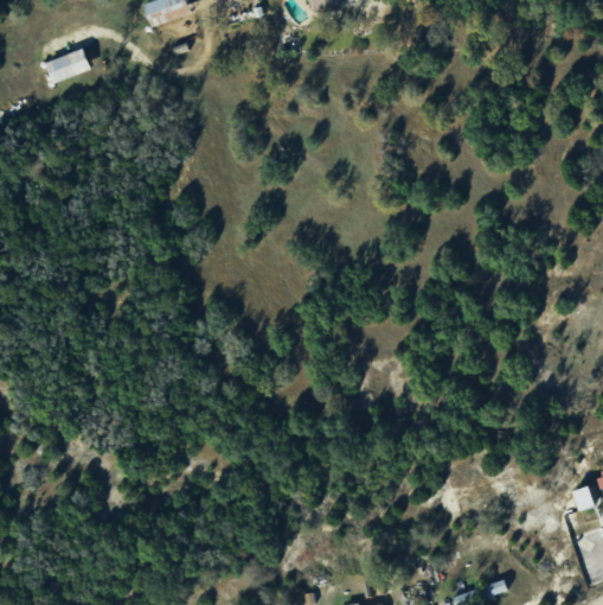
[(149,27),(191,12),(185,0),(154,0),(141,5),(149,27)]
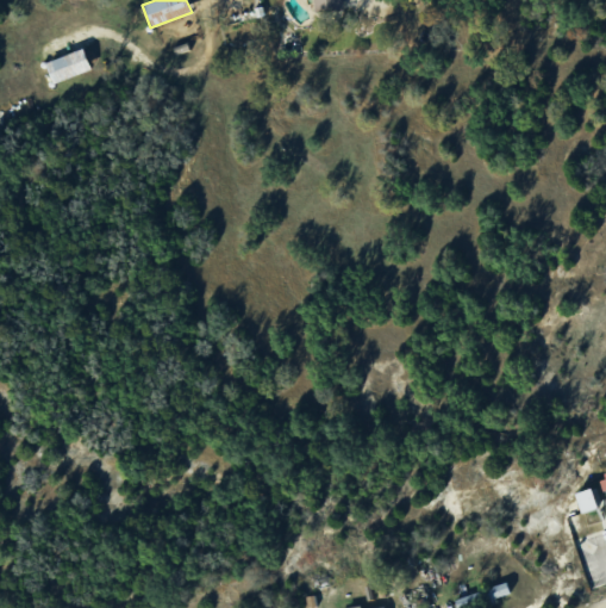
[(308,0),(311,13),(341,10),(339,0),(308,0)]
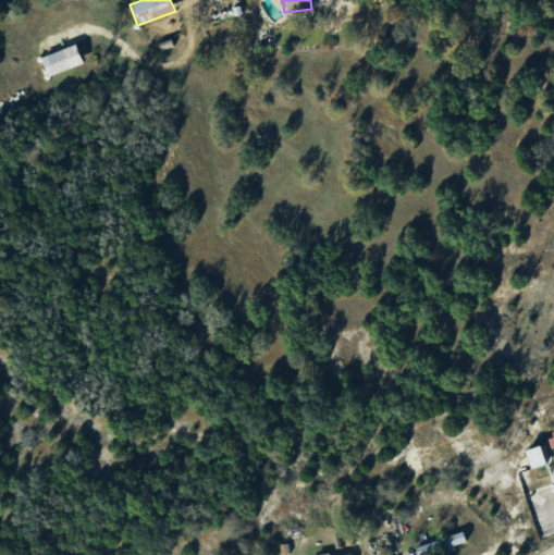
[(83,63),(75,45),(40,58),(48,77),(83,63)]
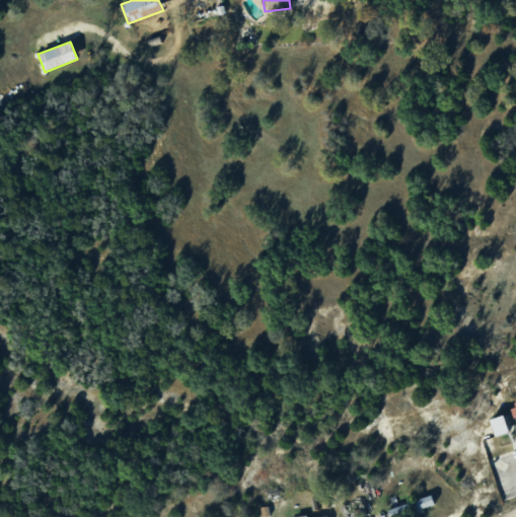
[(495,436),(509,433),(505,416),(491,420),(495,436)]
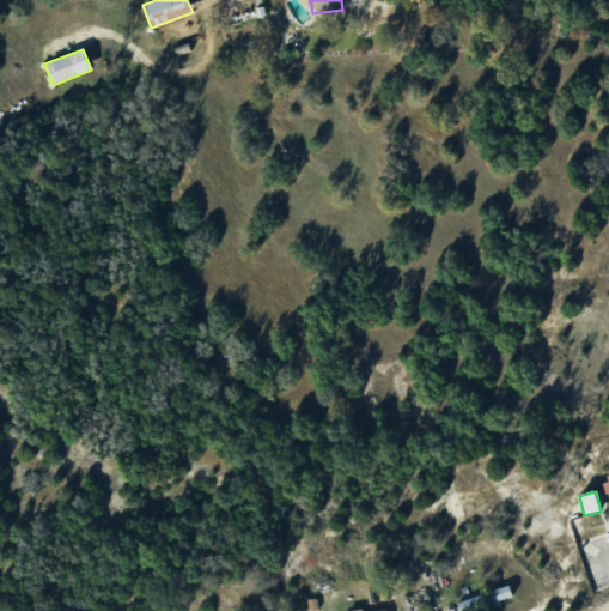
[(511,597),(509,588),(455,602),(457,610),(493,610),(499,609),(497,600),(511,597)]
